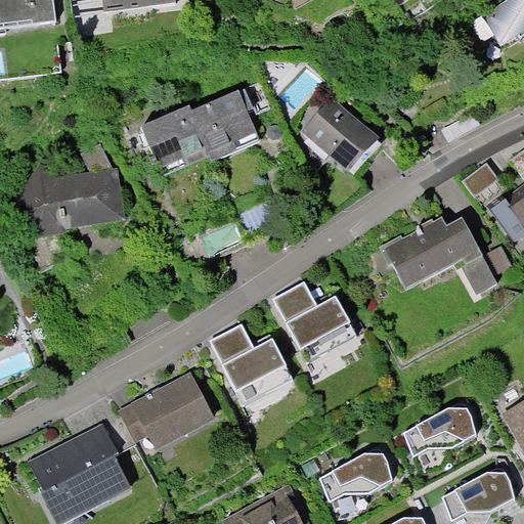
[(0,0),(0,20),(2,22),(3,31),(56,24),(52,0),(0,0)]
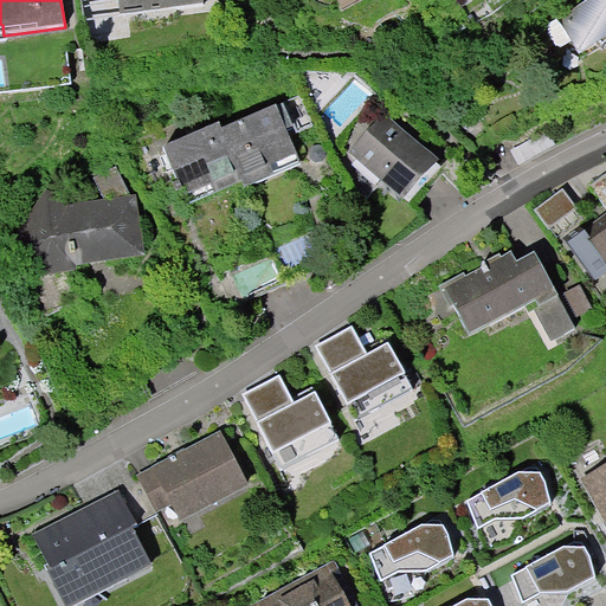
[(580,51),(595,42),(601,49),(605,44),(605,0),(593,0),(573,13),(575,17),(563,24),(580,51)]
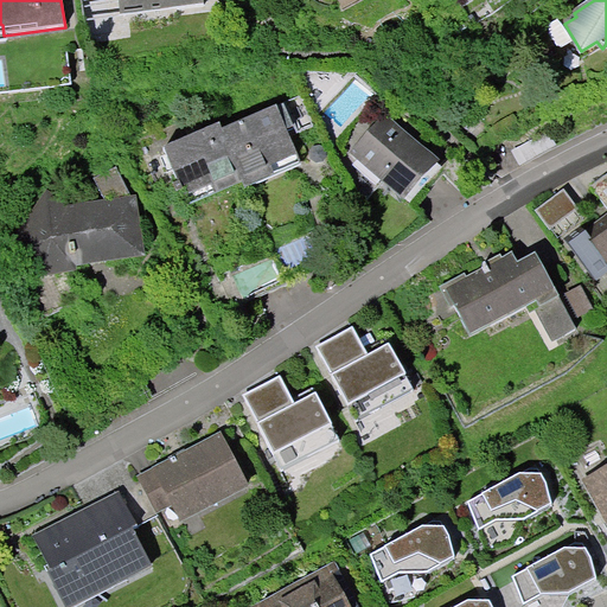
[(283,106),(221,132),(238,173),(241,179),(296,155),(286,131),(293,127),(283,106)]
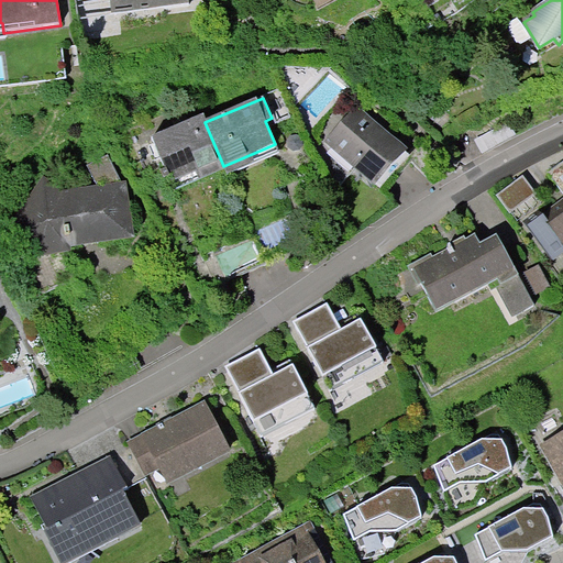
[(355,110),(327,141),(384,192),(412,162),(355,110)]
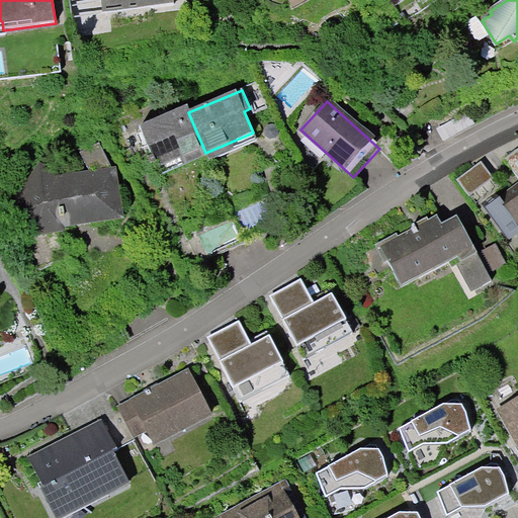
[(188,112),(186,107),(139,127),(156,168),(203,148),(188,112)]
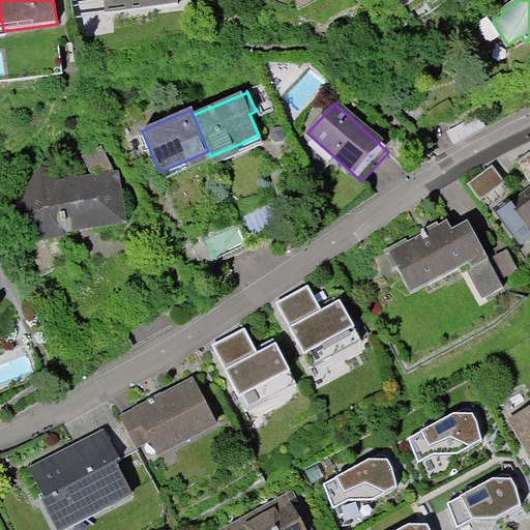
[(114,176),(113,169),(101,145),(81,155),(92,178),(58,182),(40,171),(4,225),(23,262),(61,243),(56,233),(60,227),(119,219),(114,176)]
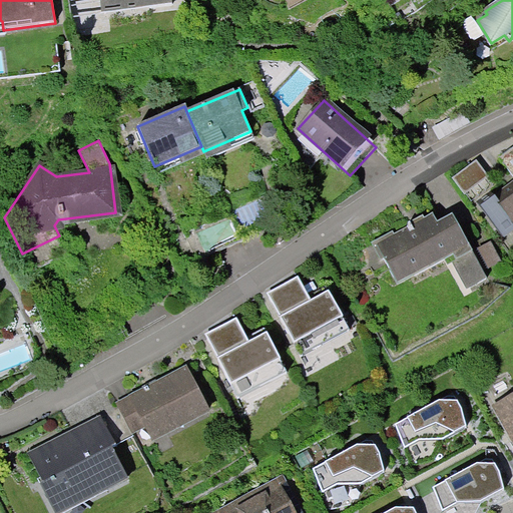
[(490,190),(476,201),(502,235),(512,226),(512,146),(499,157),(512,176),(512,182),(495,197),(490,190)]
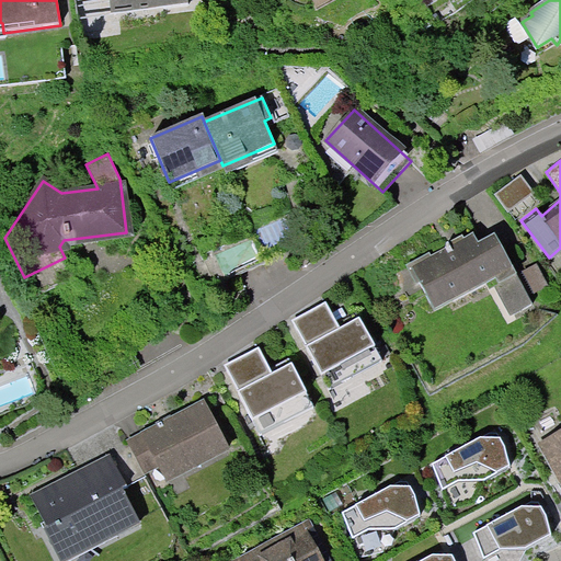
[(461,245),(451,251),(448,245),(419,262),(425,275),(416,279),(430,305),(448,295),(453,301),(494,279),(497,286),(516,276),(513,270),(493,235),(477,243),(472,233),(459,240),(461,245)]
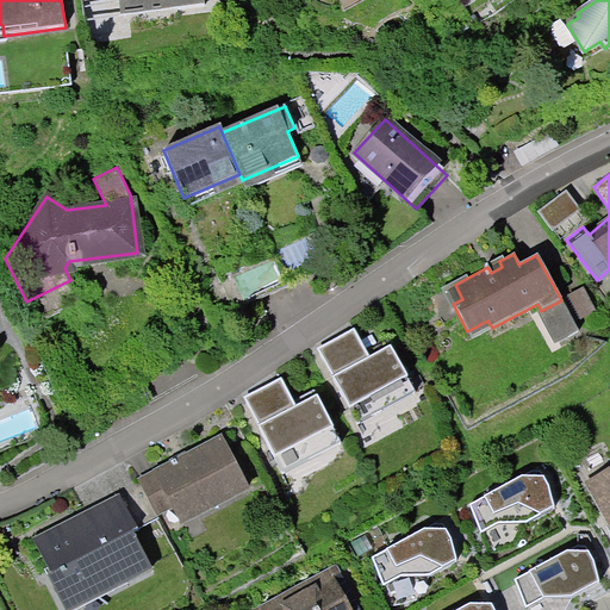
[(371,355),(354,327),(318,348),(334,375),(371,355)]
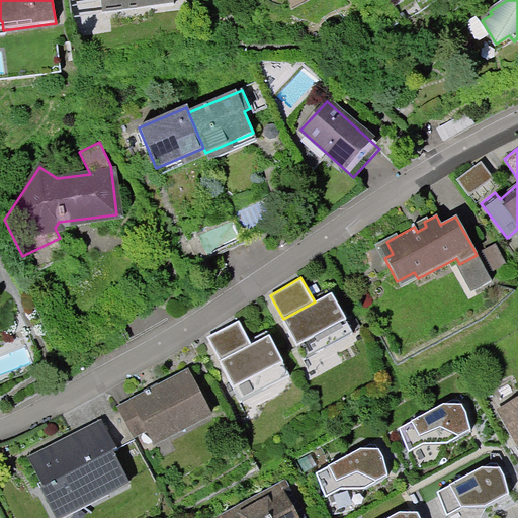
[(283,319),(282,320),(305,358),(354,331),(332,291),(315,301),(283,319)]
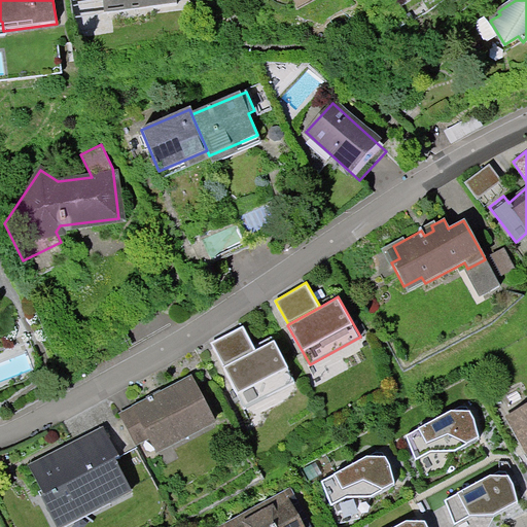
[(256,349),(243,325),(211,342),(223,366),(256,349)]
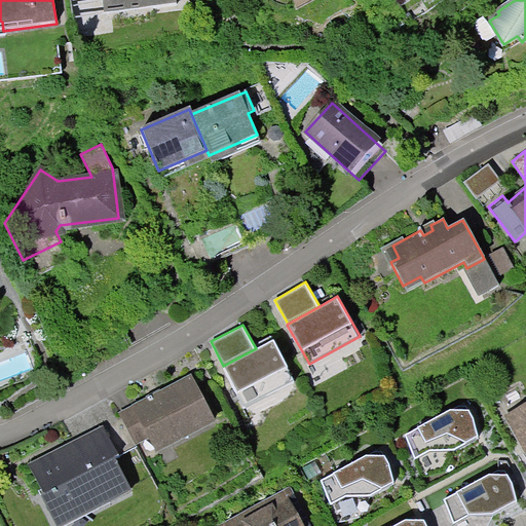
[(295,380),(273,339),(256,348),(223,366),(222,366),(243,407),(295,380)]
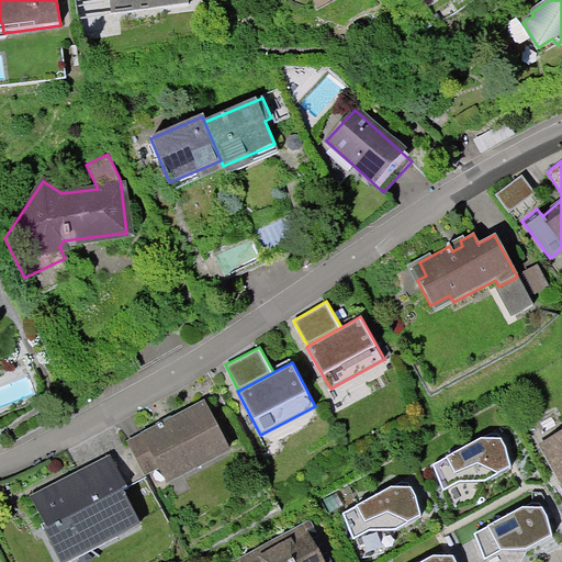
[(204,405),(128,445),(144,473),(158,465),(166,481),(227,449),(204,405)]
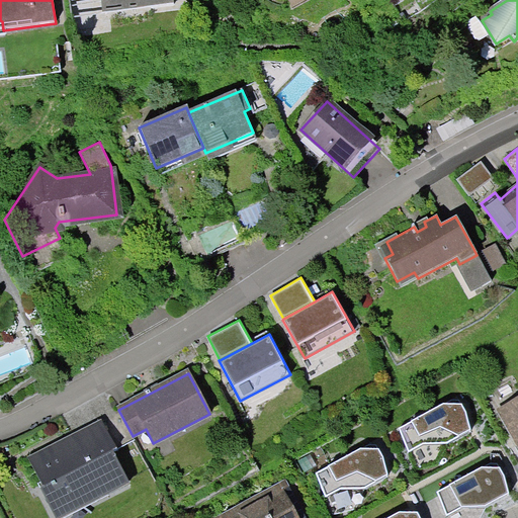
[(517,401),(498,413),(517,447),(517,446),(517,401)]
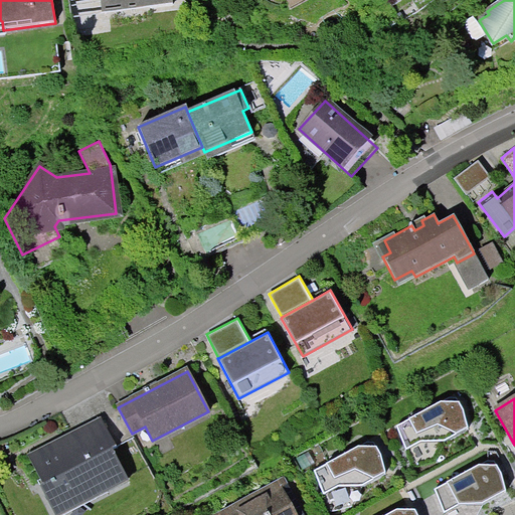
[(410,418),(396,424),(406,449),(418,442),(445,440),(468,425),(464,408),(458,399),(442,400),(409,416),(410,418)]
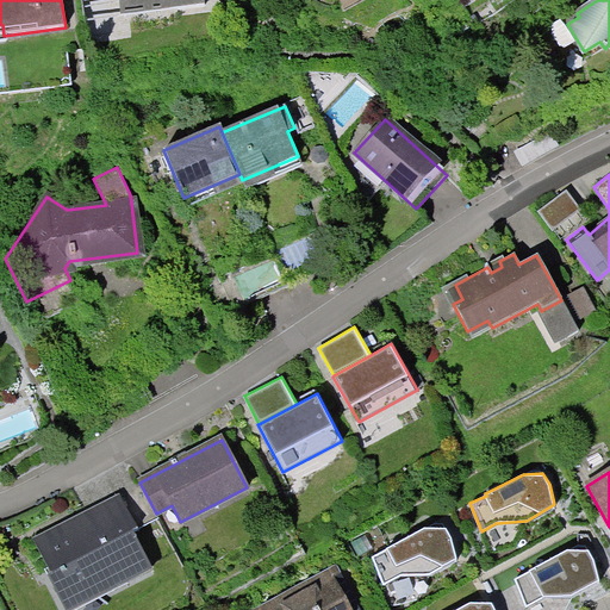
[(137,530),(119,496),(33,540),(53,574),(58,571),(75,602),(123,577),(126,583),(150,570),(131,533),(137,530)]
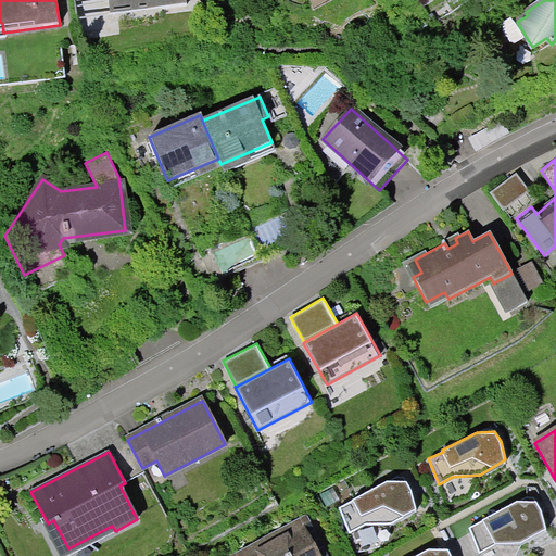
[(353,501),(339,507),(349,532),(364,525),(391,523),(417,508),(412,489),(407,481),(387,480),(352,498),(353,501)]
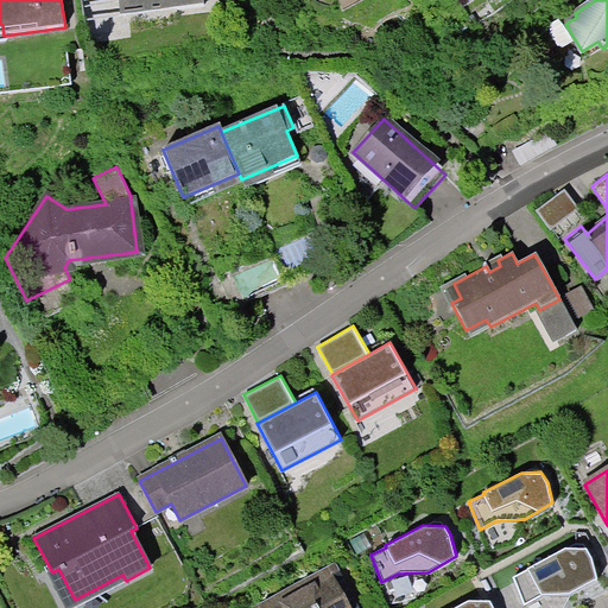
[(529,569),(513,576),(524,603),(543,594),(570,595),(599,582),(594,557),(587,548),(565,548),(527,568),(529,569)]
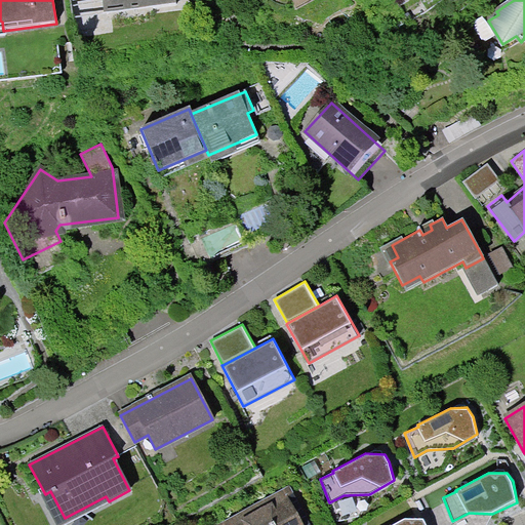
[(303,524),(287,495),(233,524),(303,524)]
